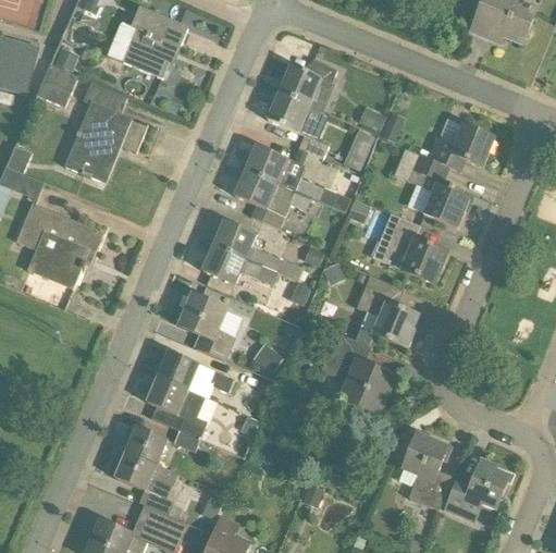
[(101,1),(99,0),(86,0),(83,8),(96,14),(101,1)]
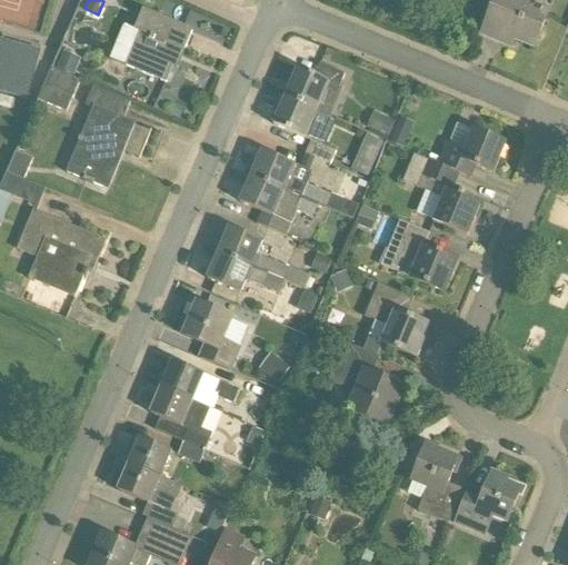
[(534,43),(550,2),(545,0),(494,0),(481,31),(511,43),(515,36),(534,43)]
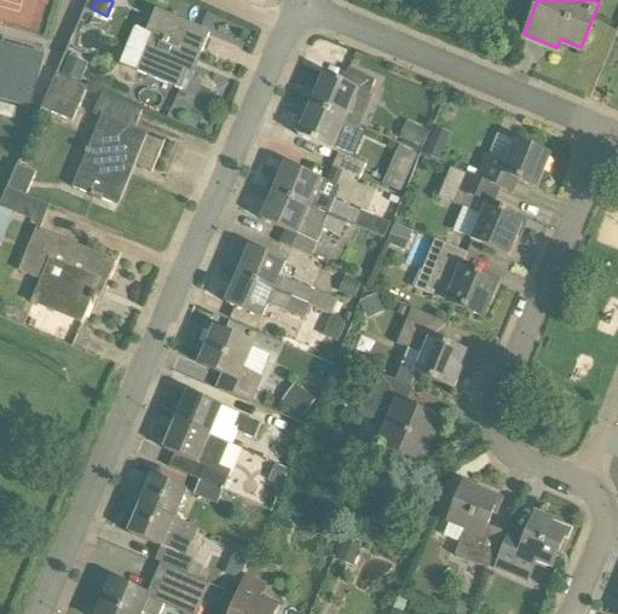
[(200,52),(208,30),(156,9),(148,29),(151,30),(137,67),(136,69),(180,87),(180,86),(179,85),(194,50),(200,52)]
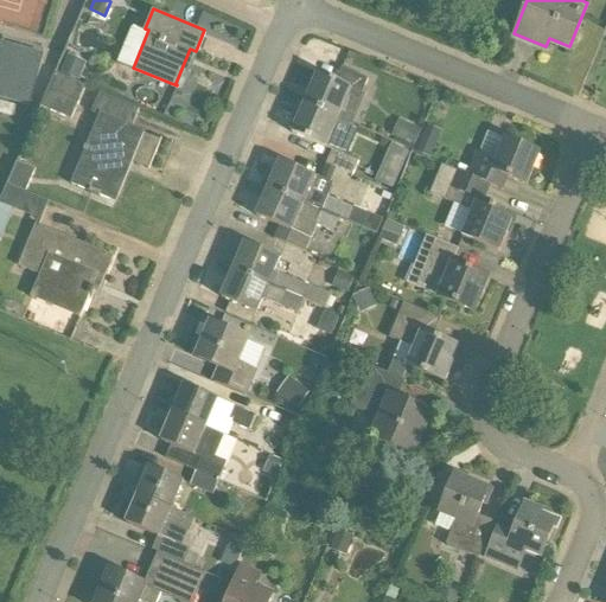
[(0,95),(27,103),(43,51),(1,39),(0,43),(0,95)]
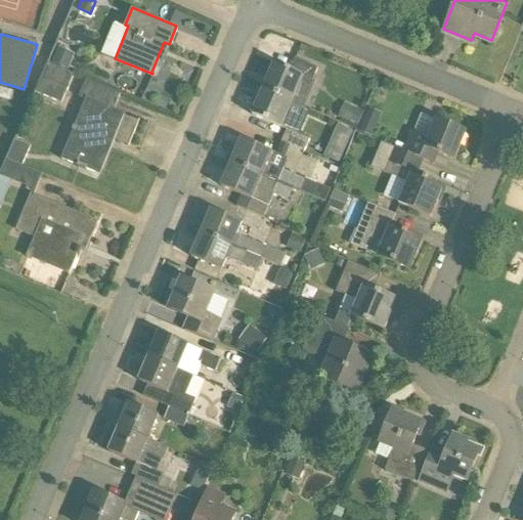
[(73,55),(56,48),(51,60),(68,68),(73,55)]
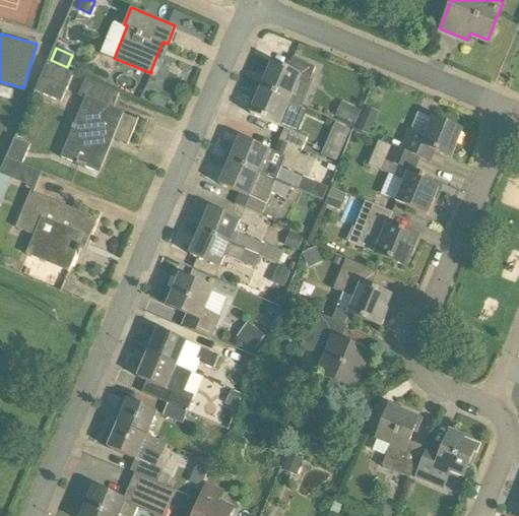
[(310,76),(315,65),(293,55),(287,67),(271,60),(260,85),(290,100),(302,73),(310,76)]
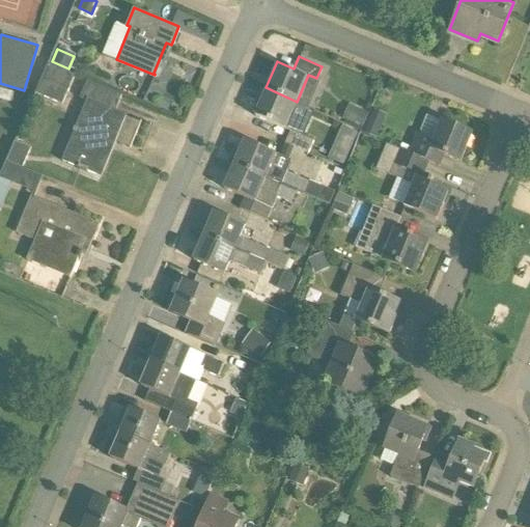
[(35,90),(54,99),(60,102),(74,72),(48,60),(35,90)]
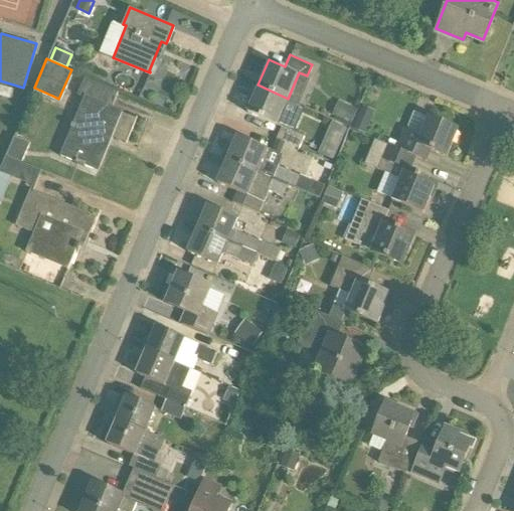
[(135,117),(117,108),(111,106),(118,90),(83,74),(76,92),(83,95),(58,155),(75,161),(74,162),(83,166),(83,165),(92,168),(100,149),(101,149),(104,141),(104,140),(107,134),(126,142),(137,115),(136,115),(135,117)]
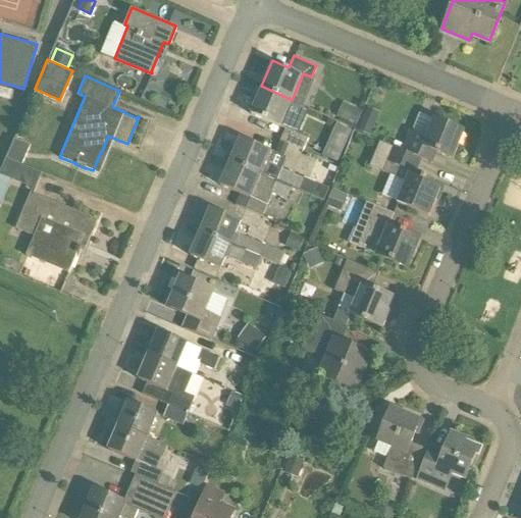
[(280,125),(292,100),(261,86),(250,112),(280,125)]
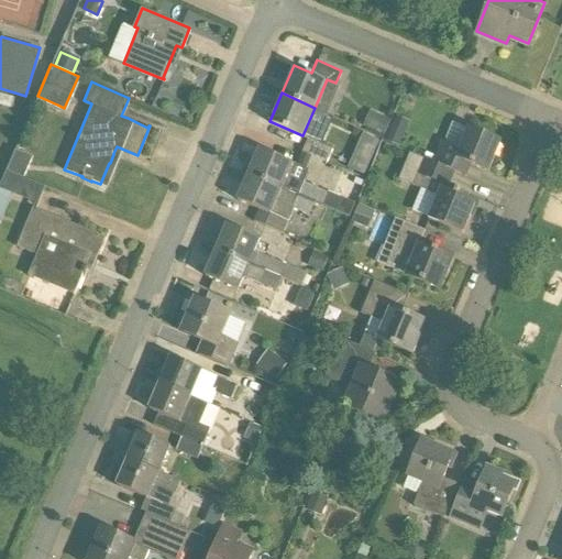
[(384,113),(373,109),(366,125),(376,130),(377,127),(384,113)]
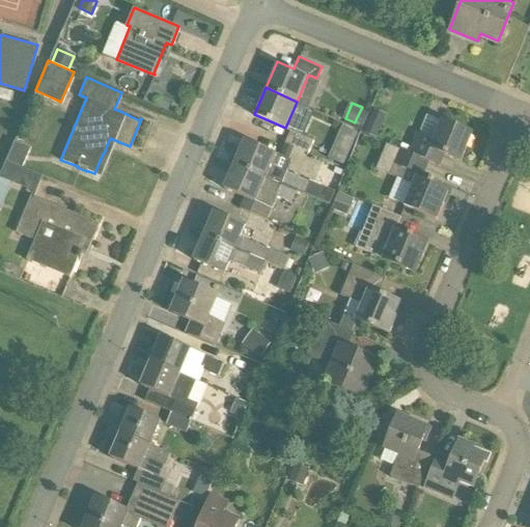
[(409,151),(427,159),(438,163),(439,162),(435,161),(438,150),(459,159),(471,132),(441,119),(434,138),(417,132),(410,150),(409,151)]
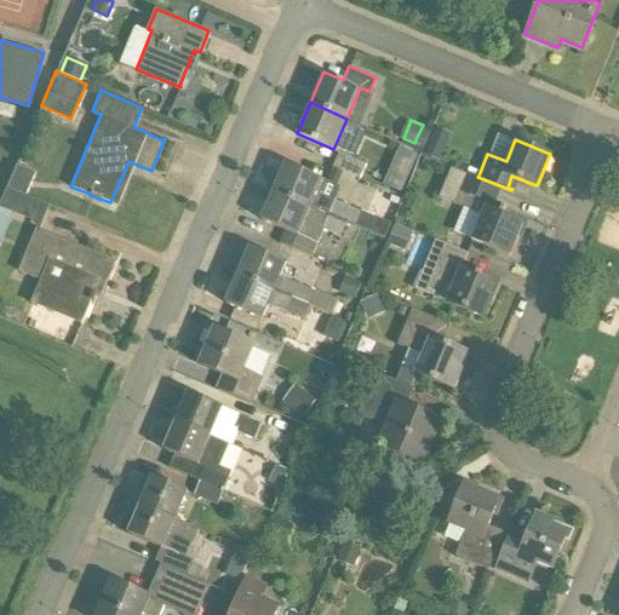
[(443,147),(429,141),(424,151),(439,159),(443,147)]
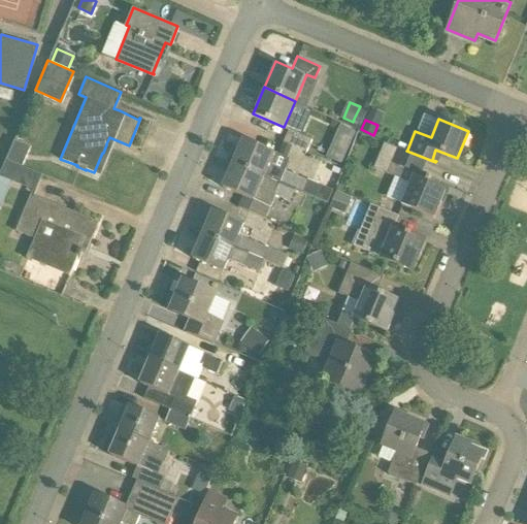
[(283,139),(305,149),(310,137),(288,127),(283,139)]
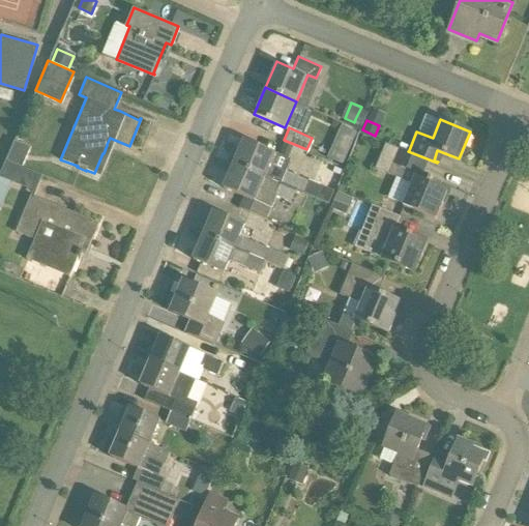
[(22,165),(30,145),(13,138),(5,157),(22,165)]
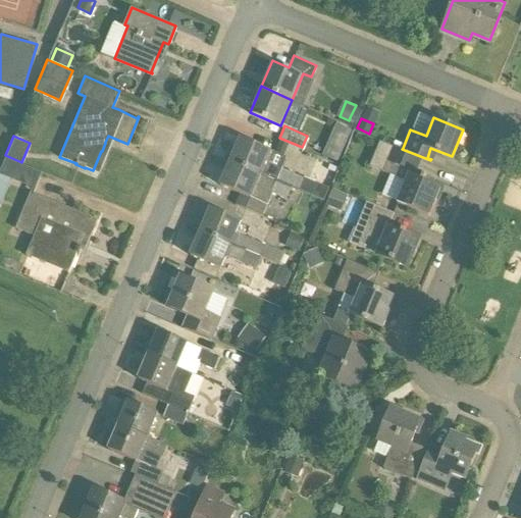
[(290,186),(298,189),(303,175),(281,166),(285,155),(259,144),(240,136),(229,159),(290,186)]
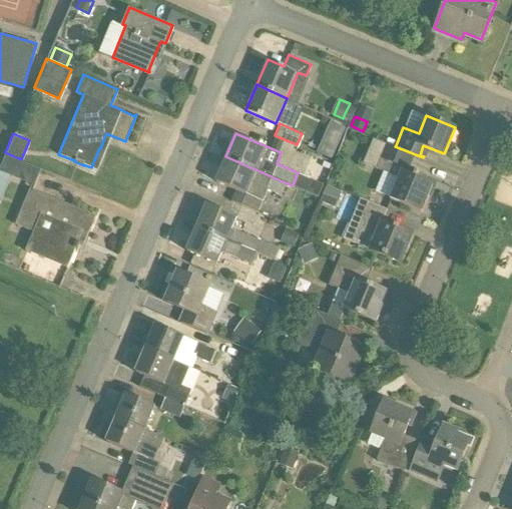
[(402,176),(393,198),(421,209),(432,181),(424,178),(426,174),(425,173),(423,177),(417,175),(419,171),(408,166),(413,153),(395,146),(396,145),(372,136),(362,160),(402,176)]
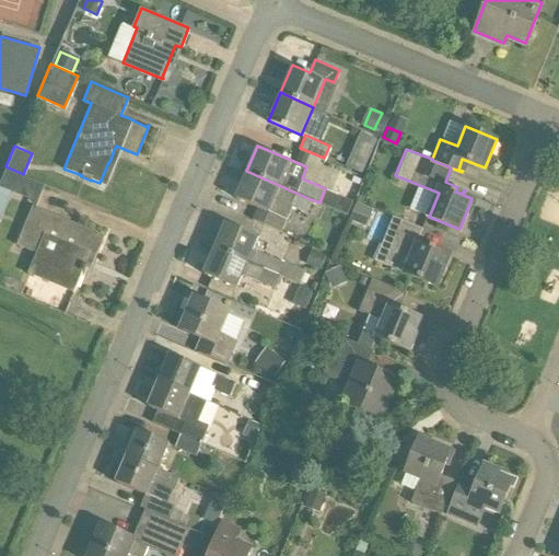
[(44,183),(26,175),(23,174),(6,166),(0,178),(0,184),(19,193),(33,199),(36,200),(44,183)]
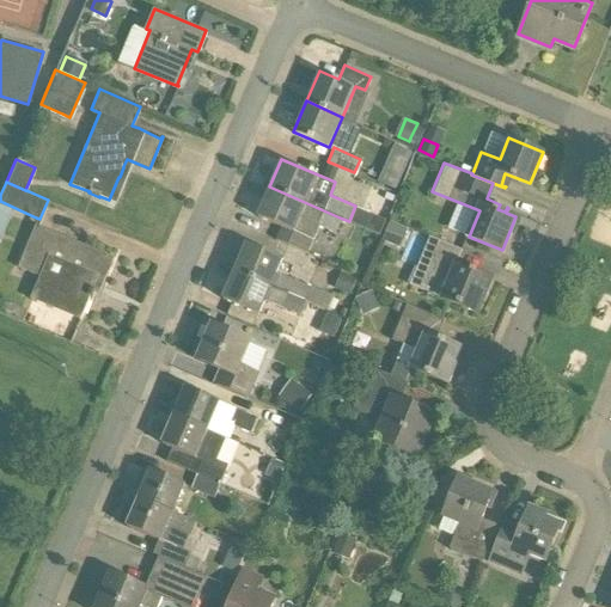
[(335,230),(340,218),(269,186),(257,215),(280,225),(274,237),(307,250),(319,222),(335,230)]
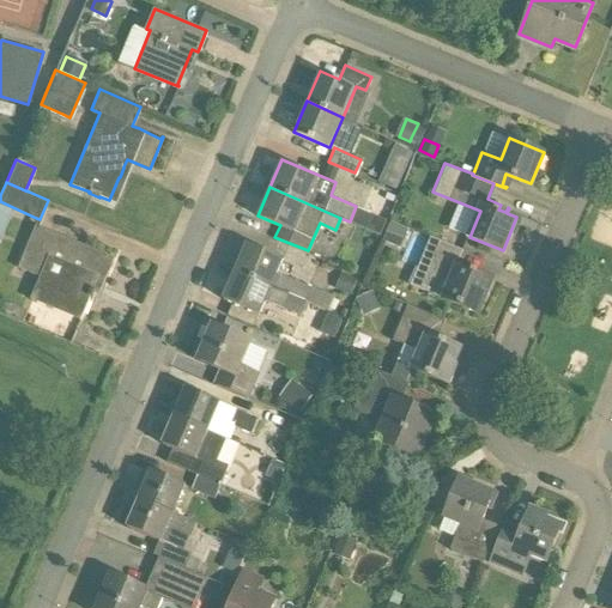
[(386,218),(370,212),(364,225),(364,228),(380,233),(381,231),(386,218)]
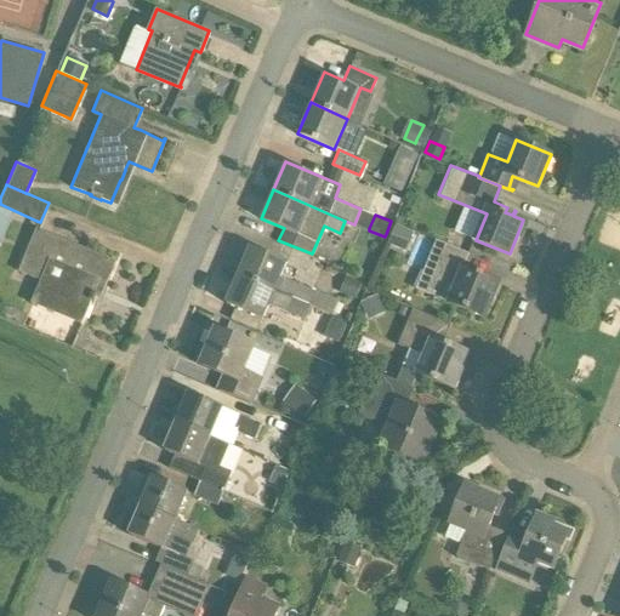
[(386,240),(405,247),(411,228),(392,222),(386,240)]
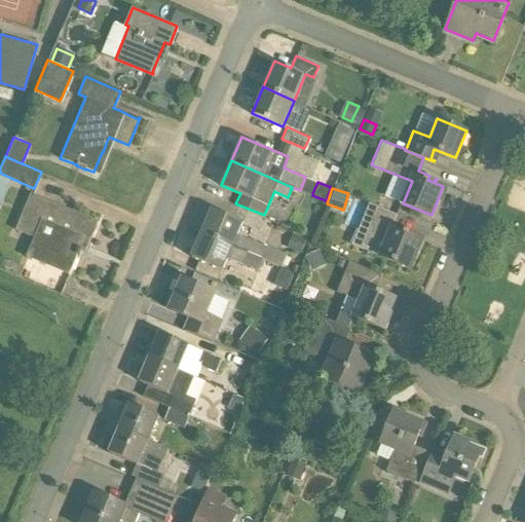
[(97,220),(77,212),(29,192),(14,227),(33,234),(25,254),(44,262),(46,256),(70,268),(68,272),(69,272),(77,253),(78,254),(81,247),(77,246),(81,235),(88,238),(88,239),(89,239),(98,219),(97,219),(97,220)]
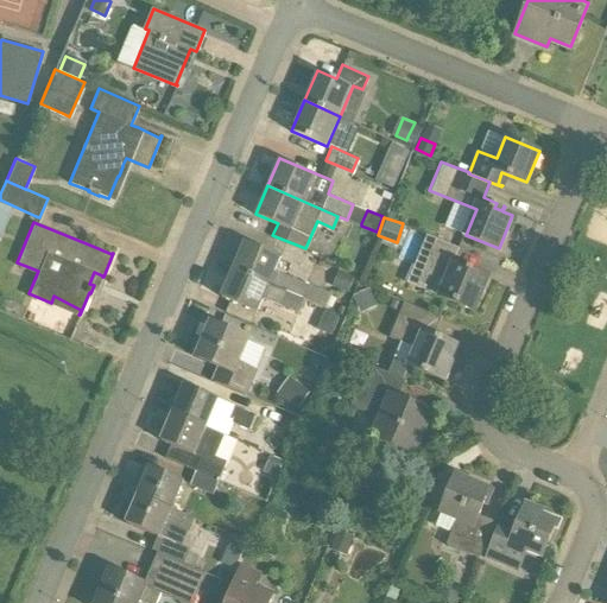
[(459,246),(437,237),(424,232),(404,280),(474,309),(488,274),(447,258),(451,245),(459,248),(459,246)]
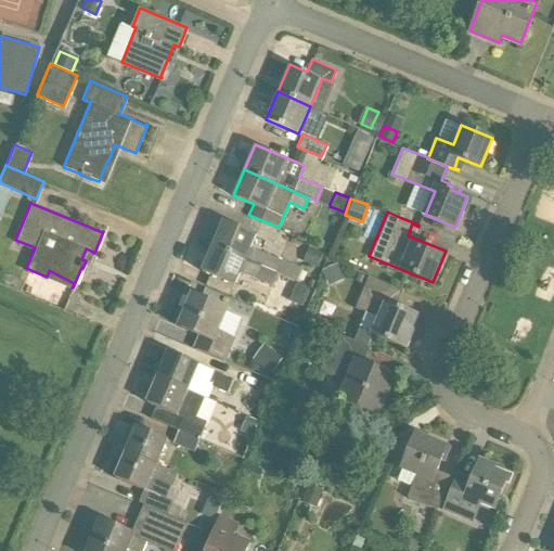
[(256,232),(243,228),(223,219),(213,244),(275,271),(296,279),(297,277),(304,279),(307,271),(300,268),(301,267),(250,245),(256,232)]
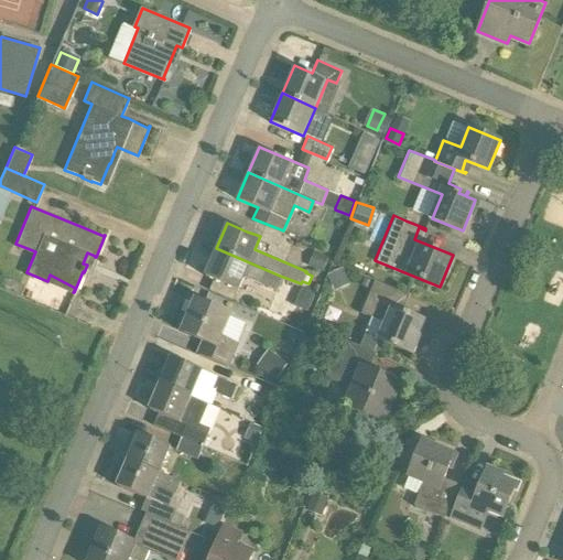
[(274,288),(280,276),(216,248),(205,275),(239,289),(245,276),(274,288)]
